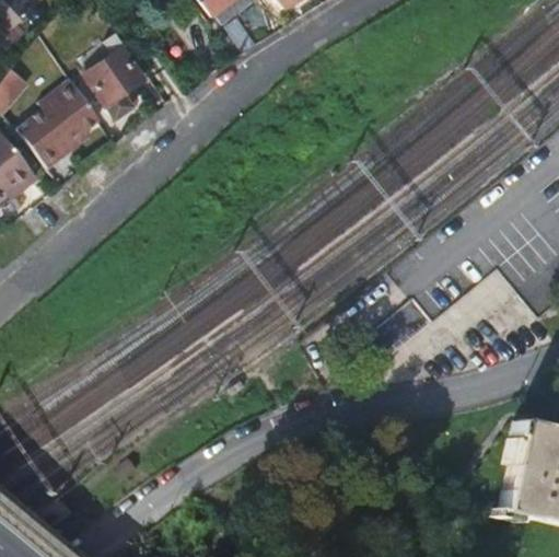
[(0,0),(0,35),(38,4),(35,0),(0,0)]
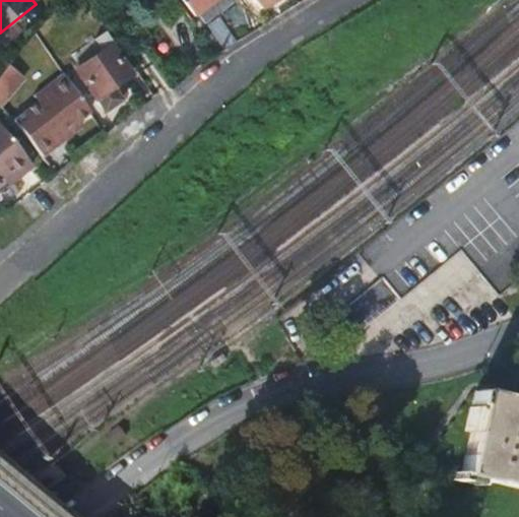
[(186,0),(200,16),(203,14),(219,0),(186,0)]
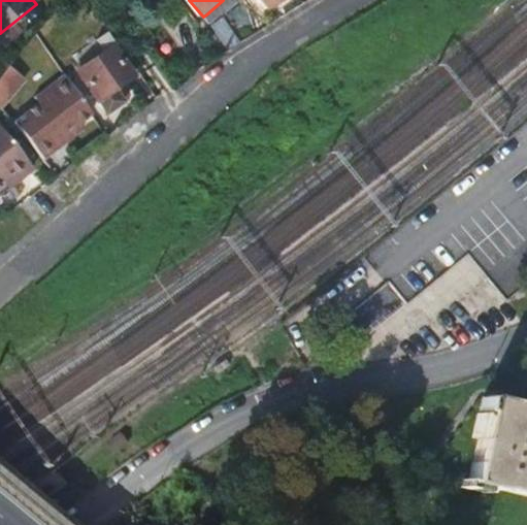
[(223,0),(206,14),(213,23),(240,0),(223,0)]
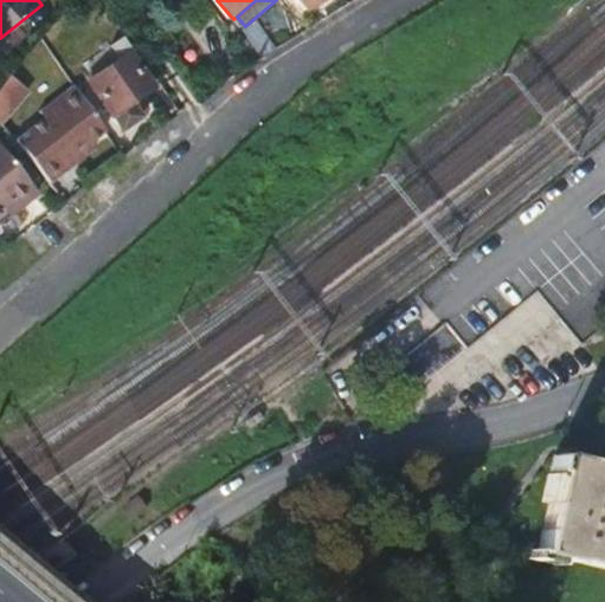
[(261,19),(246,27),(263,54),(277,45),(261,19)]
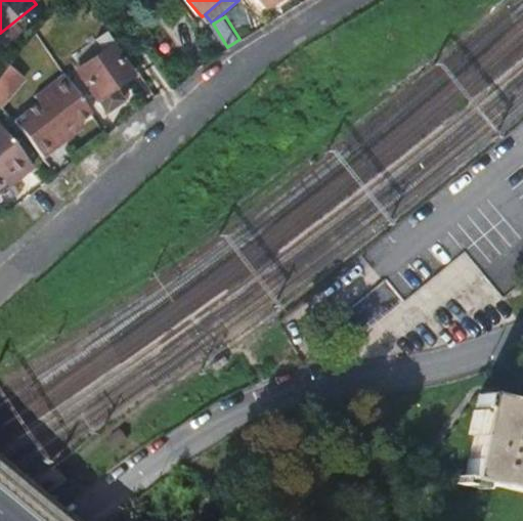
[(134,74),(104,32),(81,48),(90,60),(78,70),(106,112),(124,99),(117,87),(134,74)]
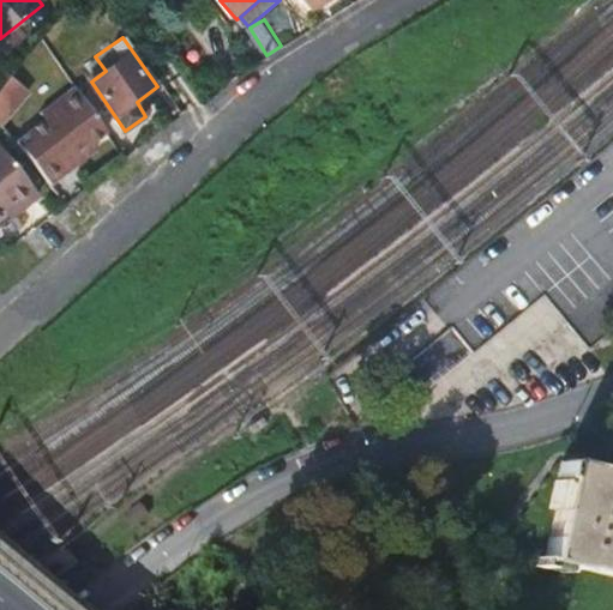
[(13,73),(0,89),(0,106),(11,115),(32,89),(13,73)]
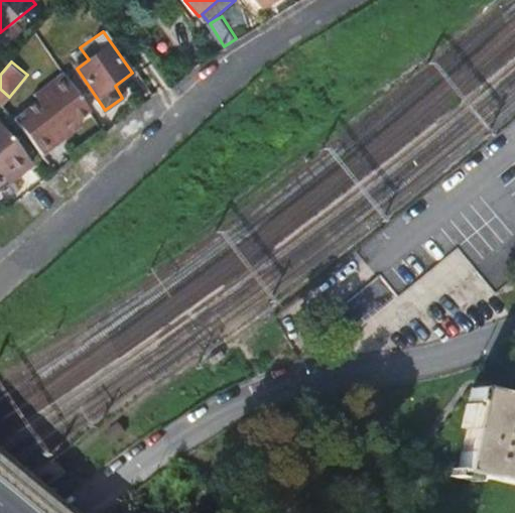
[(56,87),(17,117),(44,154),(68,138),(62,131),(92,109),(66,71),(52,81),(56,87)]
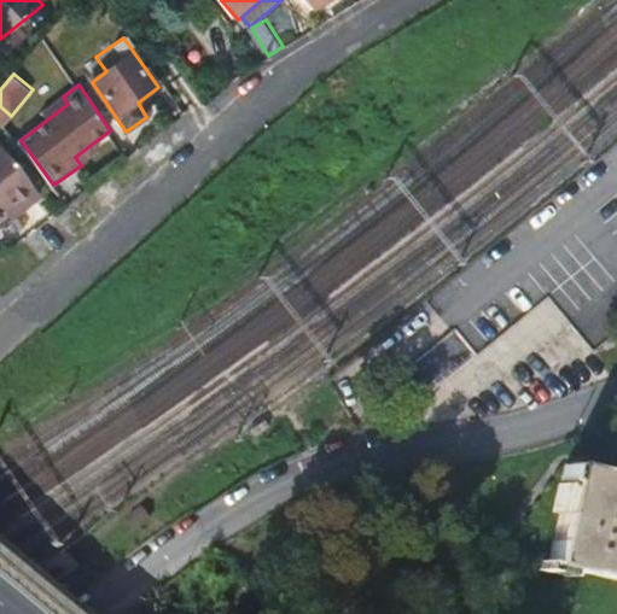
[(1,142),(0,142),(0,215),(12,208),(17,215),(42,196),(1,142)]
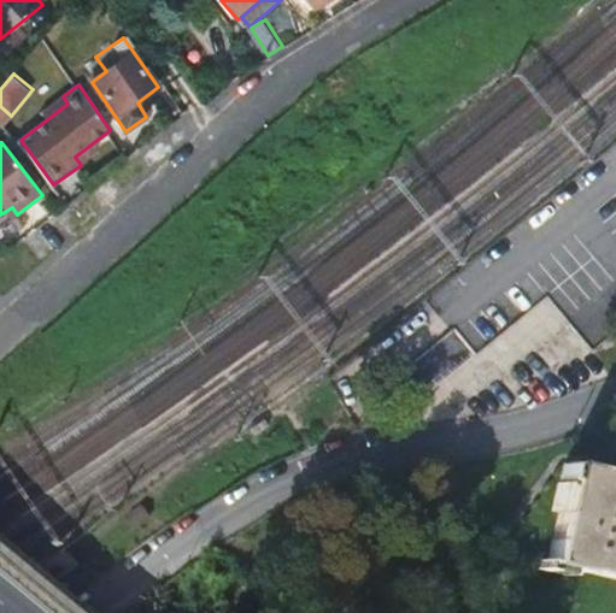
[(615,192),(388,382),(411,408),(546,295),(592,349),(593,349),(615,330),(615,192)]
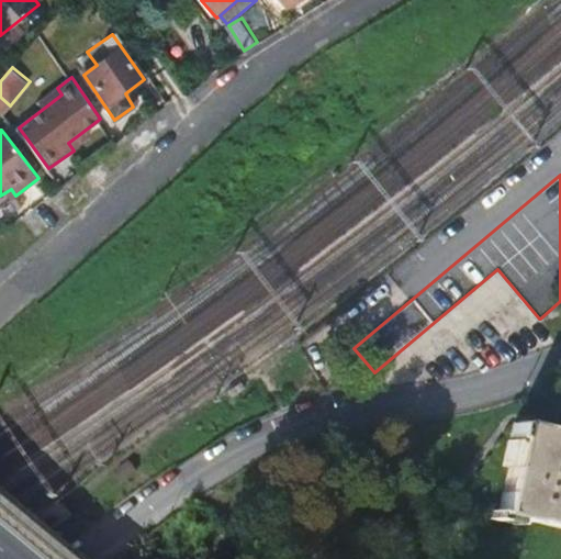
[(560,424),(520,415),(520,417),(517,417),(513,432),(516,433),(497,506),(530,515),(531,512),(560,518),(560,424)]
